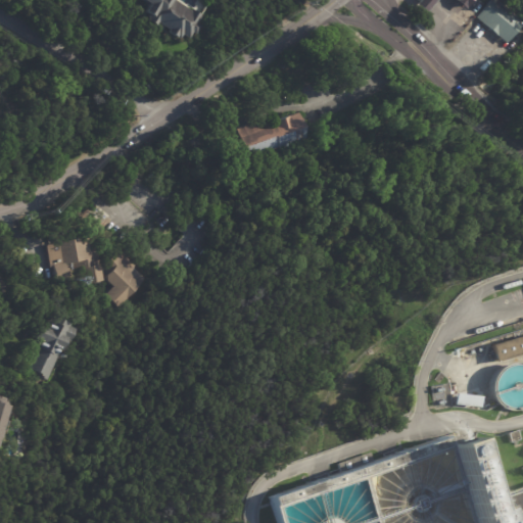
[(175,0),(190,10),(191,9),(201,16),(196,25),(199,27),(194,35),(191,33),(187,39),(181,34),(178,39),(175,37),(175,38),(165,32),(168,30),(156,22),(153,26),(145,20),(146,18),(145,18),(147,15),(142,11),(146,4),(140,0),(175,0)]
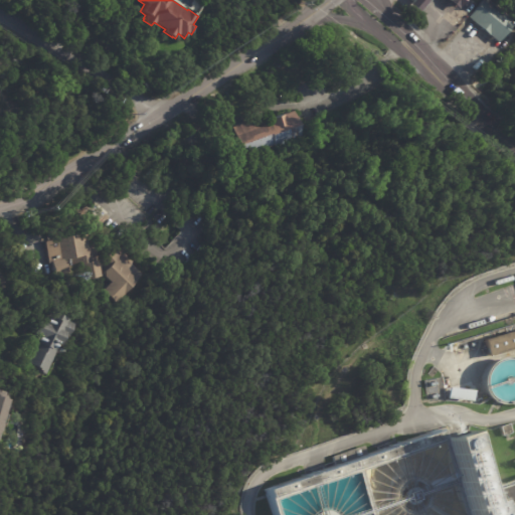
[(466,0),(457,9),(447,0),(428,0),(417,13),(407,4),(410,0),(466,0)]
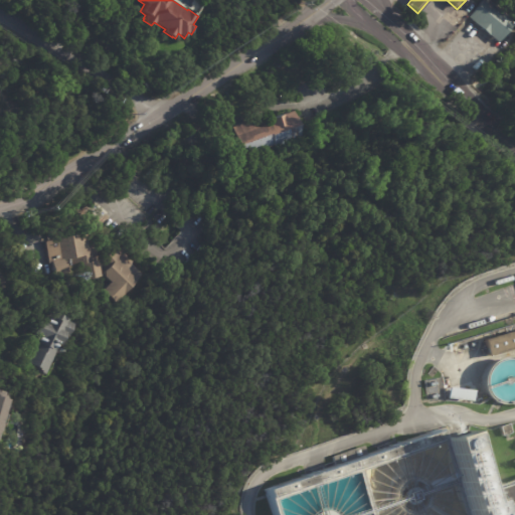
[(492,0),(514,22),(514,24),(497,43),(470,17),(486,0),(492,0)]
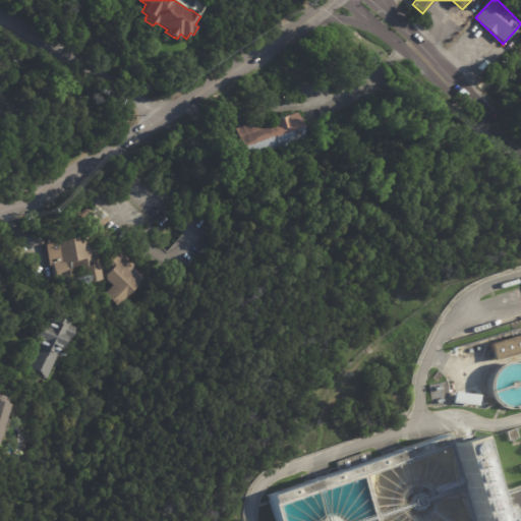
[(289,122),(299,118),(305,137),(303,138),(304,141),(276,151),(276,149),(247,157),(252,171),(238,175),(232,155),(242,152),(235,129),(256,122),(257,126),(286,117),(288,122),(289,122)]
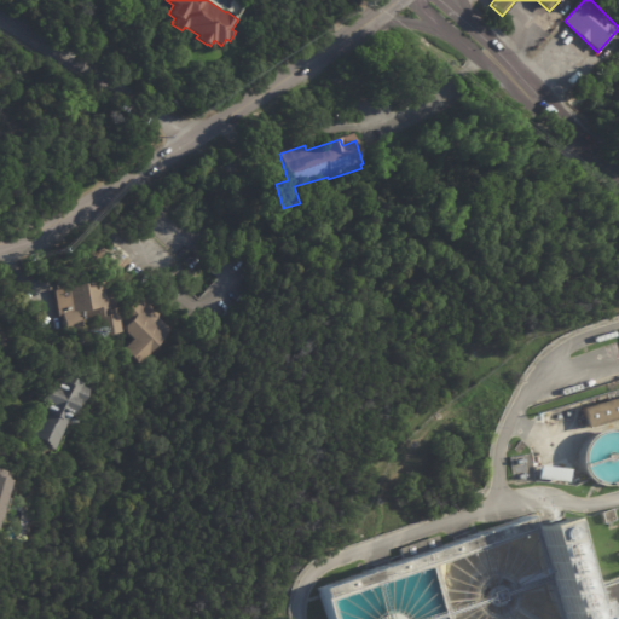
[(226,242),(226,243),(215,232),(223,224),(233,235),(226,242)]
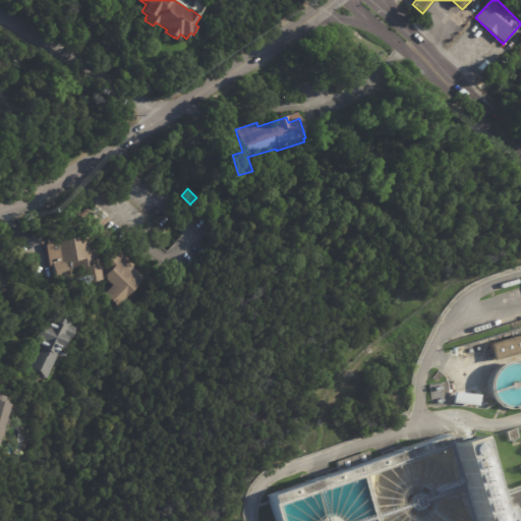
[(83,269),(81,261),(65,264),(69,279),(56,282),(53,266),(50,267),(45,245),(76,239),(77,240),(89,238),(90,246),(95,245),(102,281),(87,284),(83,269)]
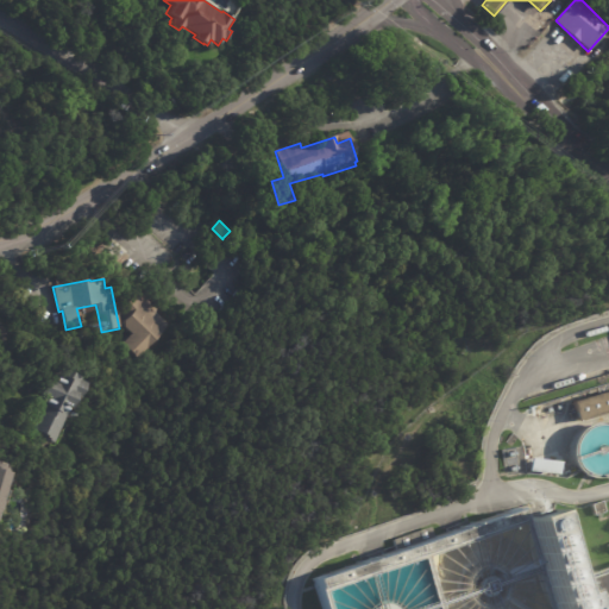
[(157,303),(175,320),(137,362),(121,347),(132,336),(125,328),(123,322),(130,315),(120,307),(131,296),(133,299),(137,295),(139,296),(144,292),(157,303)]
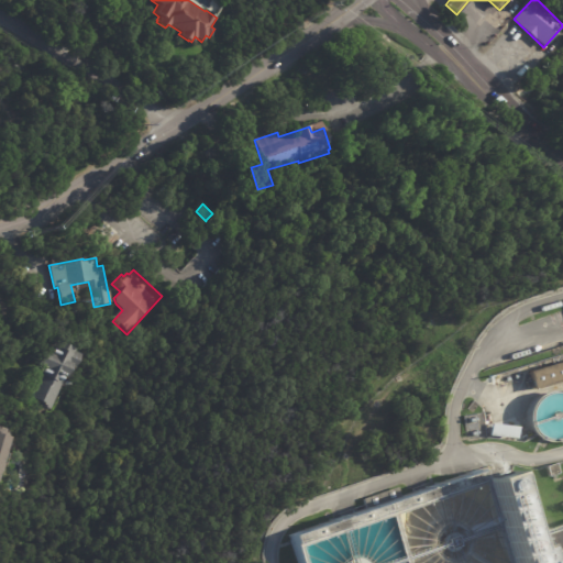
[(67,379),(63,378),(50,411),(42,408),(42,407),(25,400),(33,384),(34,381),(36,382),(40,376),(36,375),(40,368),(35,367),(41,353),(45,354),(47,349),(54,351),(57,344),(73,351),(72,354),(78,356),(73,368),(72,368),(67,379)]
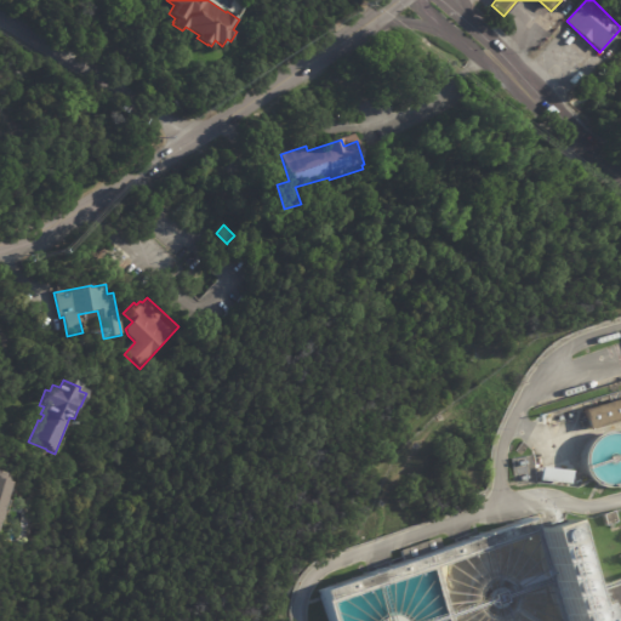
[(582,408),(620,396),(620,417),(588,428),(582,408)]
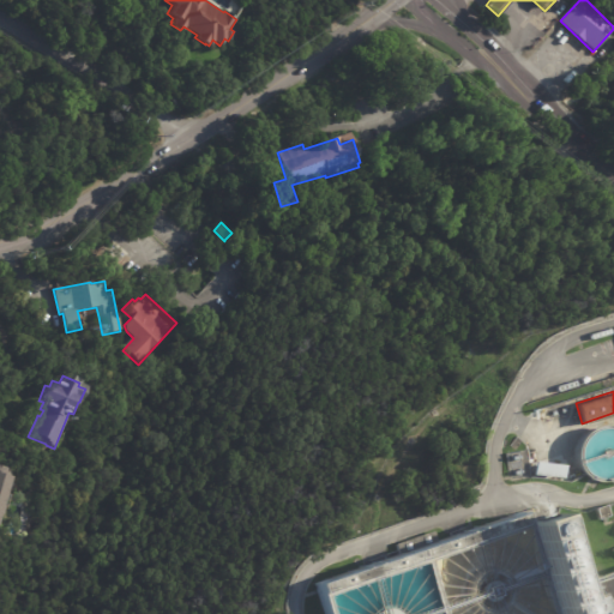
[(536,461),(566,464),(564,477),(534,474),(536,461)]
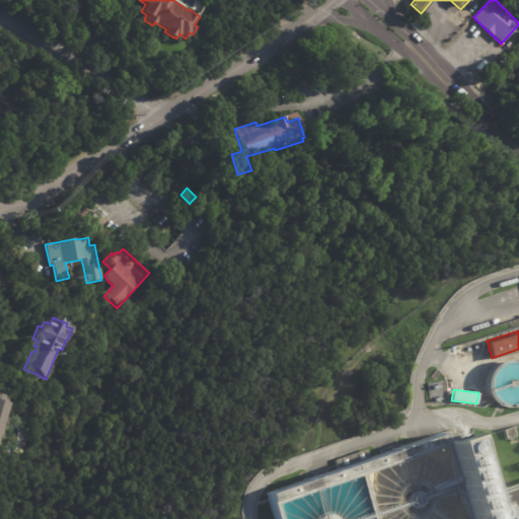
[(513,427),(516,436),(507,439),(504,429),(513,426),(513,427)]
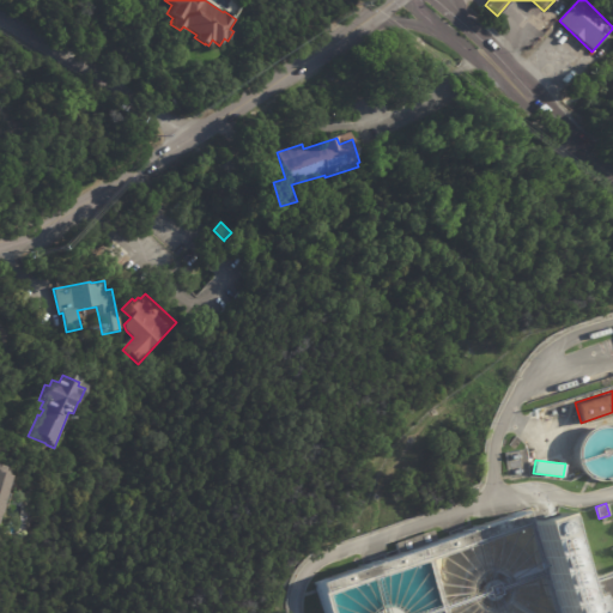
[(586,612),(562,528),(552,530),(547,513),(526,519),(551,612),(586,612)]
